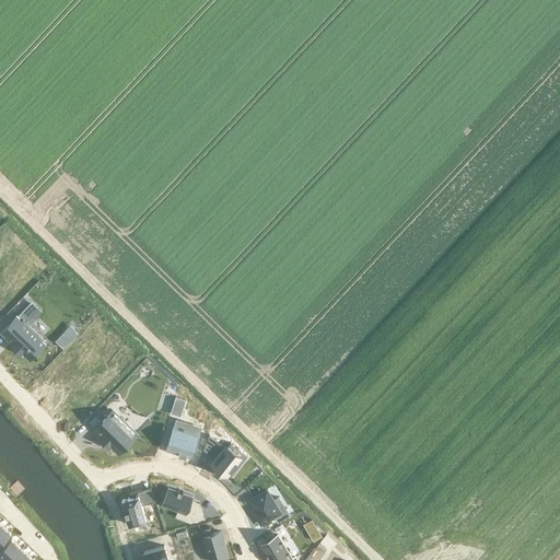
[(16,316),(1,331),(8,337),(11,340),(11,341),(22,352),(30,345),(36,351),(44,342),(43,341),(37,337),(34,333),(32,330),(26,326),(30,323),(26,319),(28,316),(31,314),(33,313),(34,311),(36,310),(30,303),(16,316)]
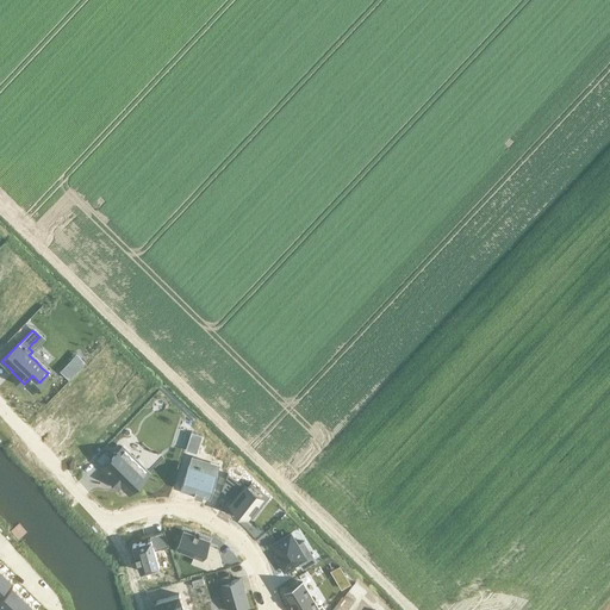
[(192,429),(186,447),(198,450),(204,433),(192,429)]
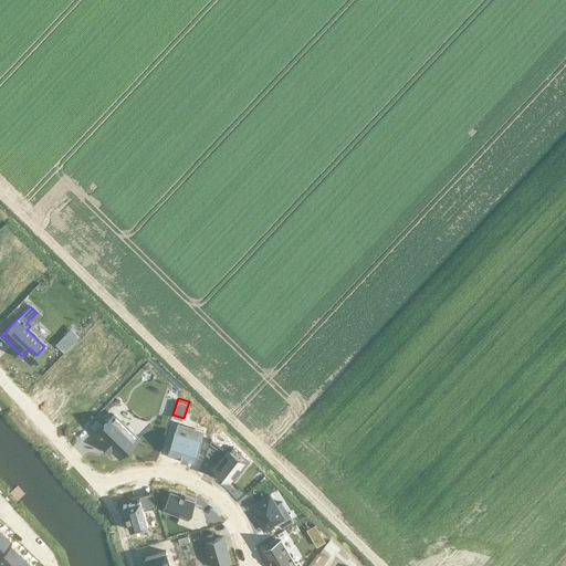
[(96,419),(90,426),(95,431),(96,432),(95,433),(96,435),(96,433),(103,440),(102,442),(111,451),(111,450),(112,449),(119,456),(118,456),(119,457),(126,449),(127,450),(128,450),(127,449),(137,439),(114,415),(113,416),(104,426),(102,423),(96,419)]
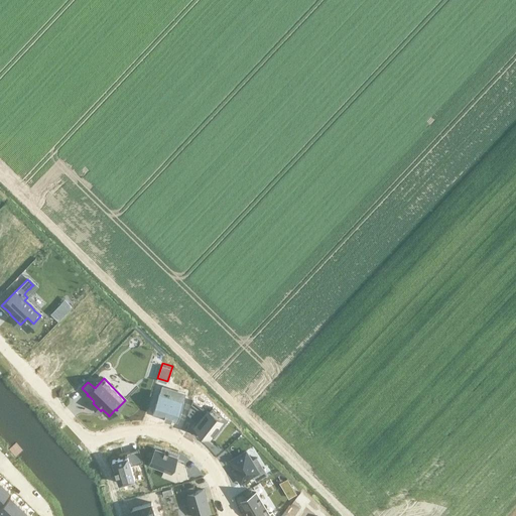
[(159,392),(152,413),(177,421),(184,400),(159,392)]
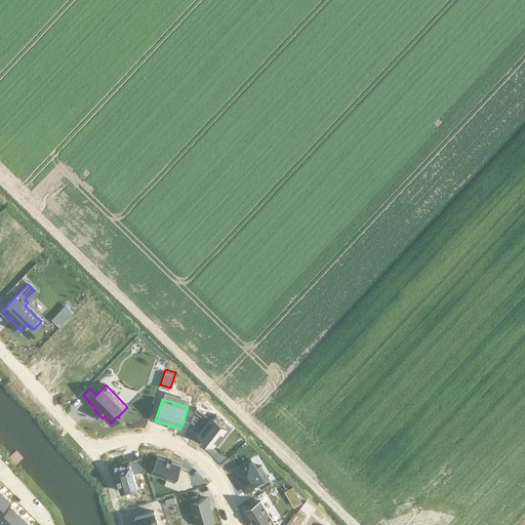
[(206,415),(197,427),(200,430),(202,432),(199,435),(212,446),(214,443),(215,444),(217,445),(218,445),(217,444),(227,433),(225,431),(226,429),(229,425),(215,414),(212,418),(211,419),(206,415)]
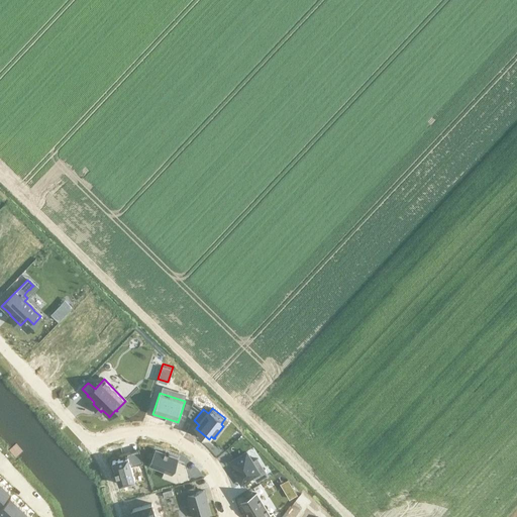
[(156,450),(150,464),(177,475),(179,482),(188,479),(185,467),(176,463),(177,459),(156,450)]
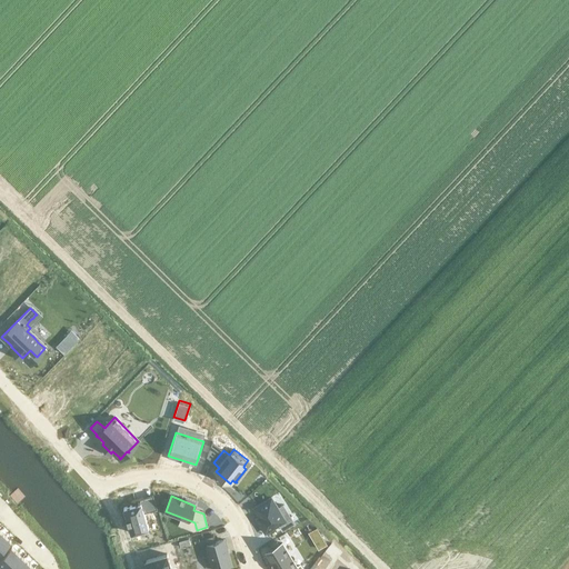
[(132,505),(123,508),(126,517),(128,523),(131,533),(149,528),(145,512),(158,509),(155,499),(145,502),(143,497),(131,501),(132,505)]
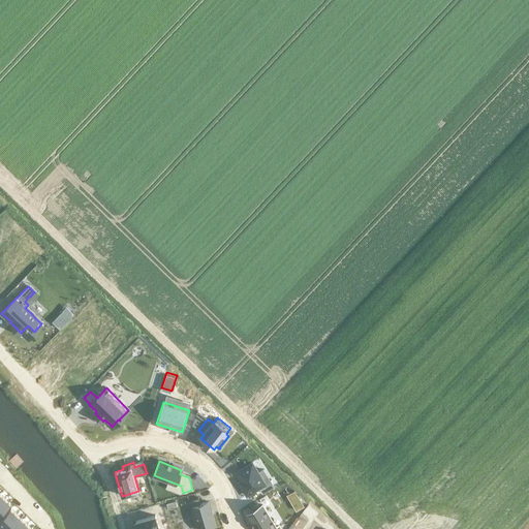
[(252,463),(237,472),(242,480),(239,483),(247,495),(259,488),(260,489),(262,493),(274,487),(270,480),(270,479),(263,469),(259,471),(257,472),(252,463)]
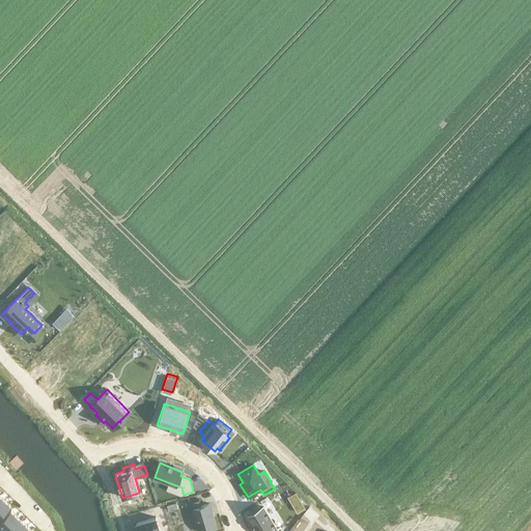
[(5,500),(0,504),(0,516),(10,505),(5,500)]
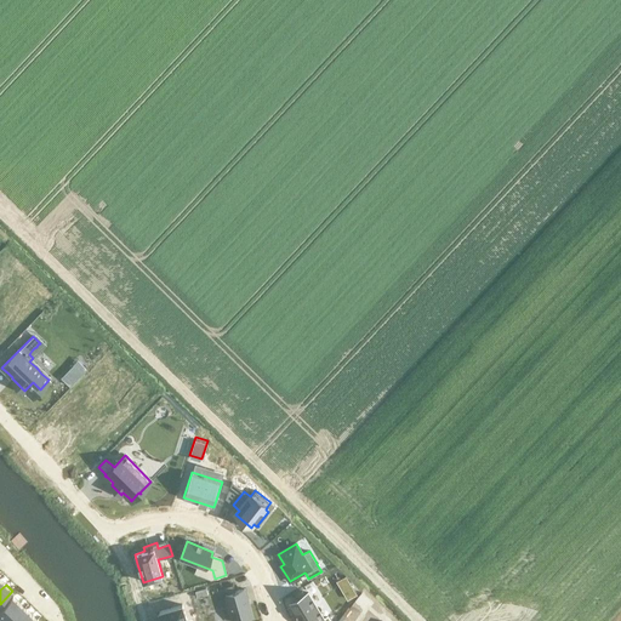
[(206,588),(195,591),(198,598),(209,594),(206,588)]
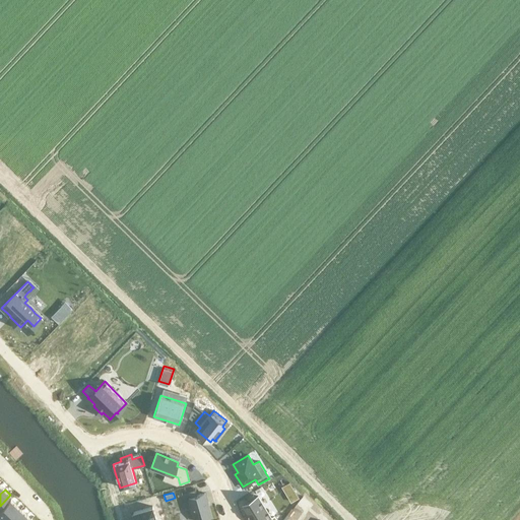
[(197,496),(189,498),(189,499),(195,519),(198,519),(211,516),(204,493),(197,496)]
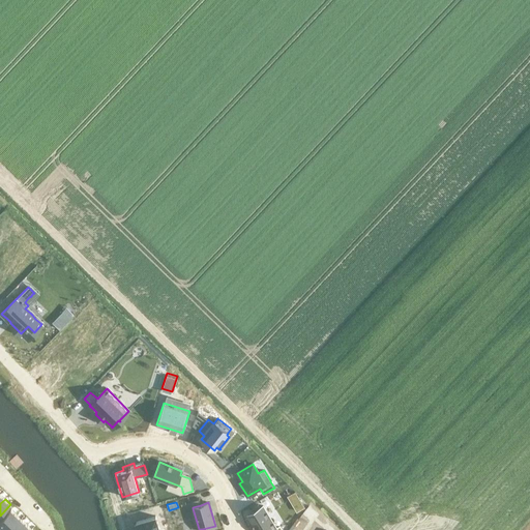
[(294,506),(297,512),(304,508),(301,502),(294,506)]
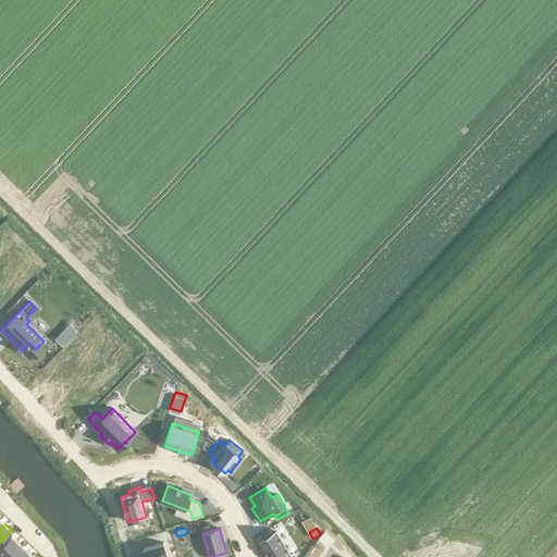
[(275,531),(260,541),(270,556),(297,556),(294,552),(289,554),(275,531)]
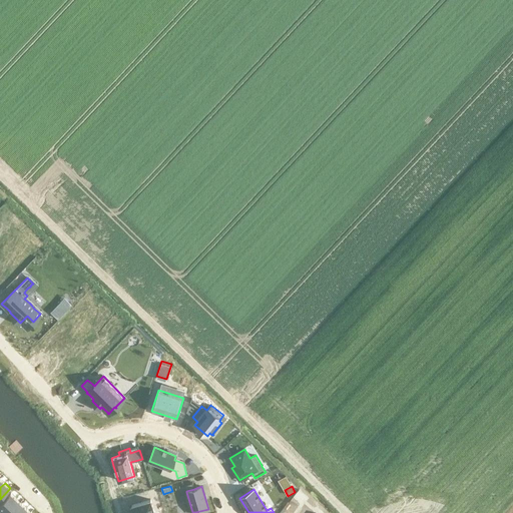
[(298,490),(293,497),(303,504),(307,497),(298,490)]
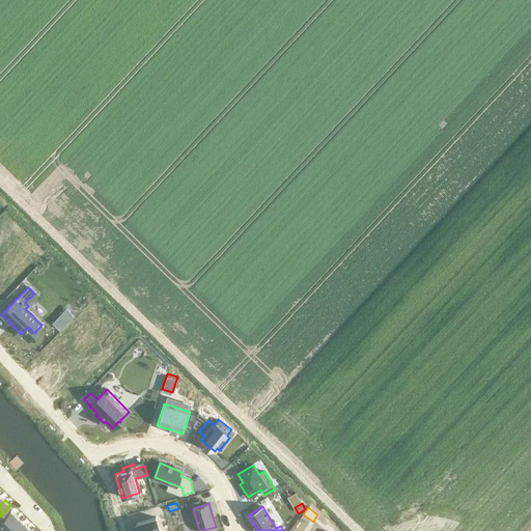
[(0,527),(3,530),(17,515),(10,510),(0,521),(0,527)]
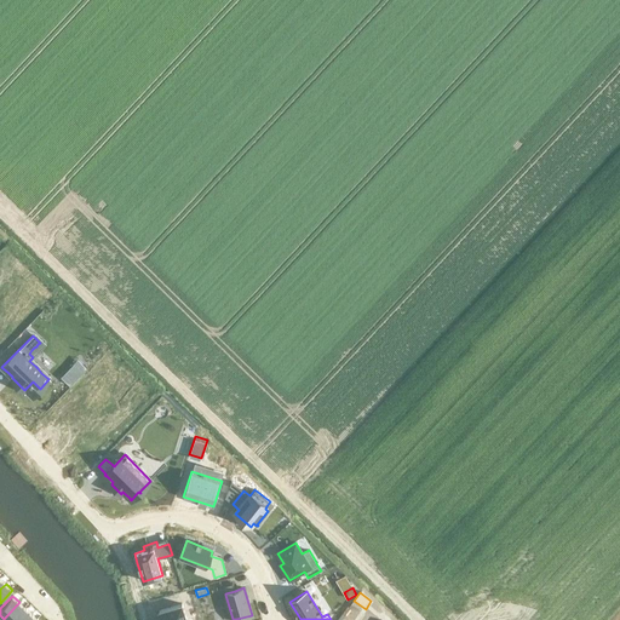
[(19,602),(4,619),(13,619),(26,608),(19,602)]
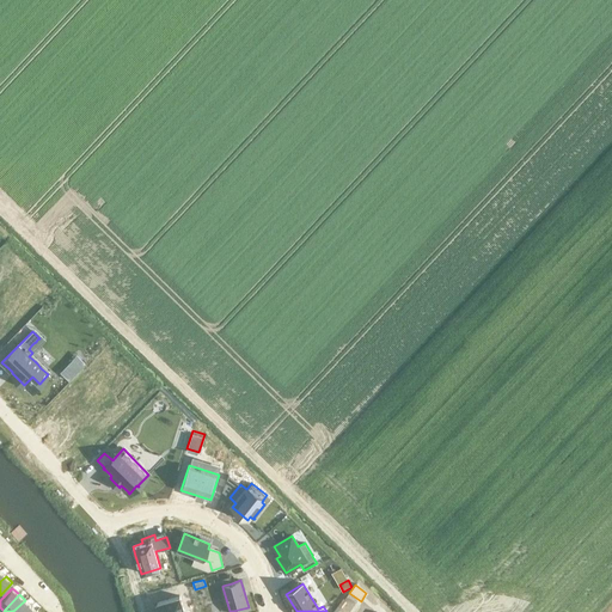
[(184,611),(179,597),(157,603),(159,611),(184,611)]
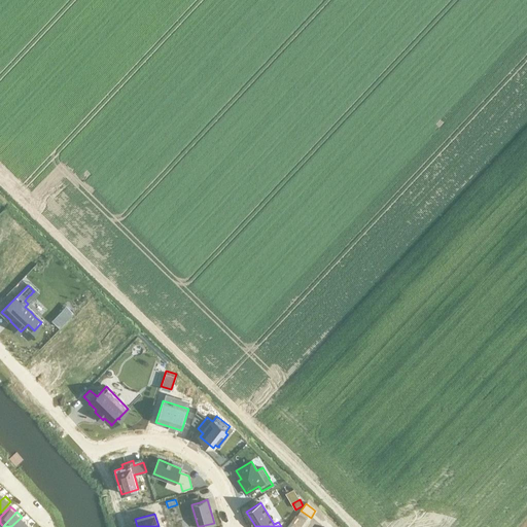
[(22,526),(27,522),(22,517),(11,526),(22,526)]
